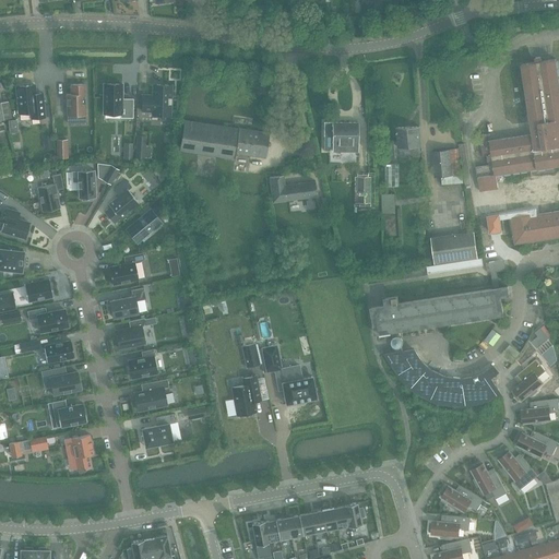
[(558,165),(558,84),(555,59),(542,61),(540,57),(534,58),(535,62),(521,64),(532,134),(486,142),(485,134),(479,135),(483,157),(487,156),(488,165),(476,167),(479,191),(498,189),(496,175),(554,166),(558,165)]
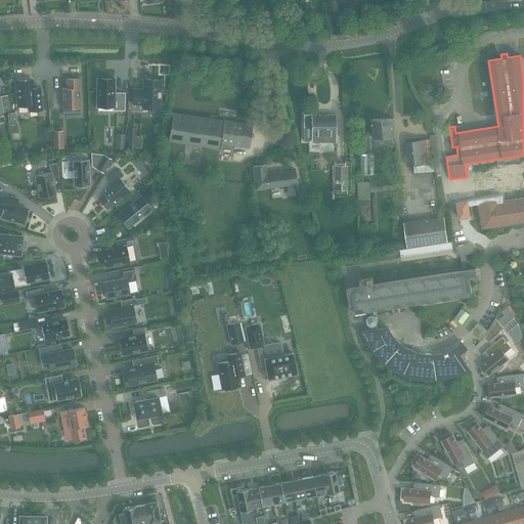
[(67,88),(62,88),(62,92),(62,108),(63,108),(63,116),(80,115),(80,108),(81,108),(80,79),(67,79),(67,88)]
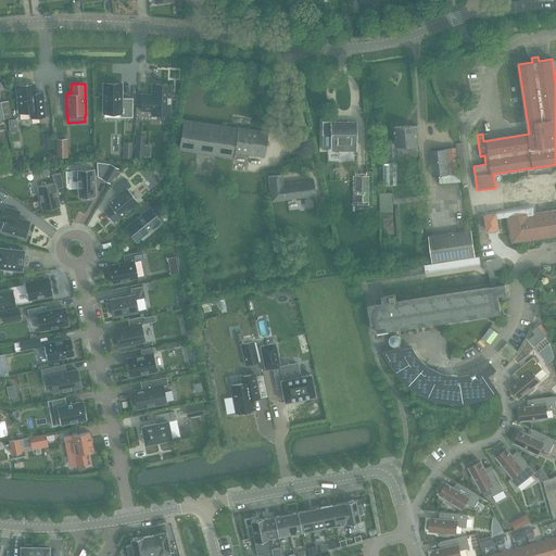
[(121,116),(131,117),(133,99),(122,99),(122,84),(103,84),(103,113),(121,114),(121,116)]
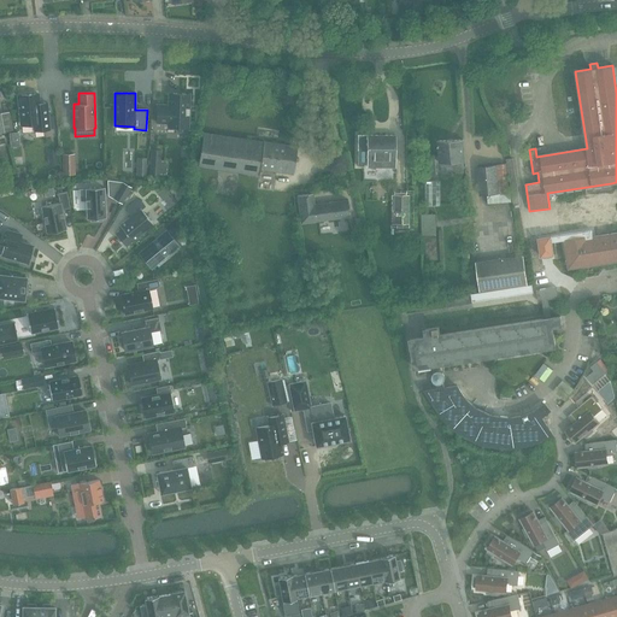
[(169,123),(168,127),(188,127),(189,94),(169,93),(169,105),(158,105),(157,123),(169,123)]
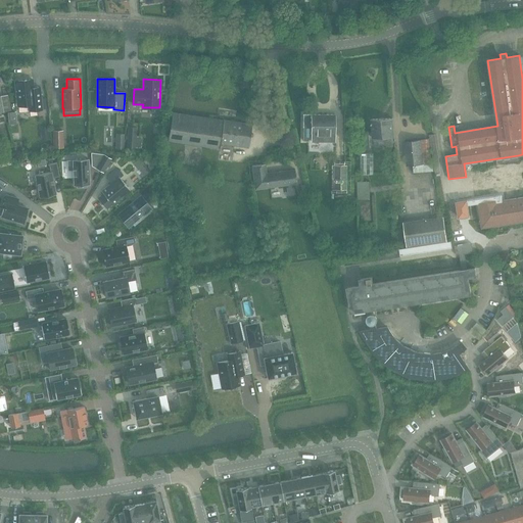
[(29,111),(43,109),(40,88),(34,88),(33,80),(15,82),(17,106),(29,105),(29,111)]
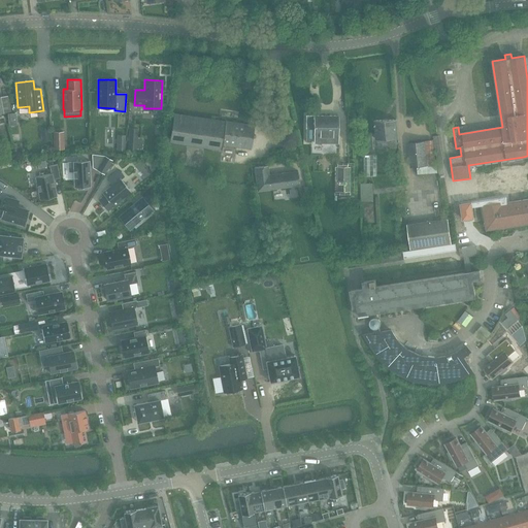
[(0,96),(0,113),(5,112),(11,111),(9,103),(8,95),(0,96)]
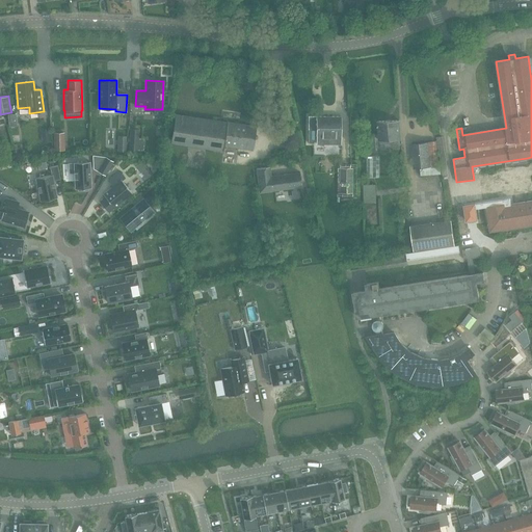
[(220,121),(176,113),(170,143),(223,151),(223,145),(253,150),(256,126),(220,121)]
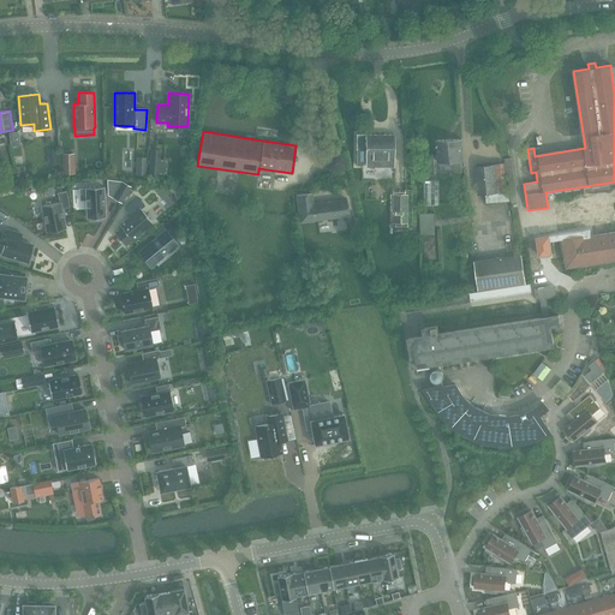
[(366,135),(356,135),(357,166),(363,166),(363,165),(365,165),(365,167),(394,167),(394,135),(366,135)]
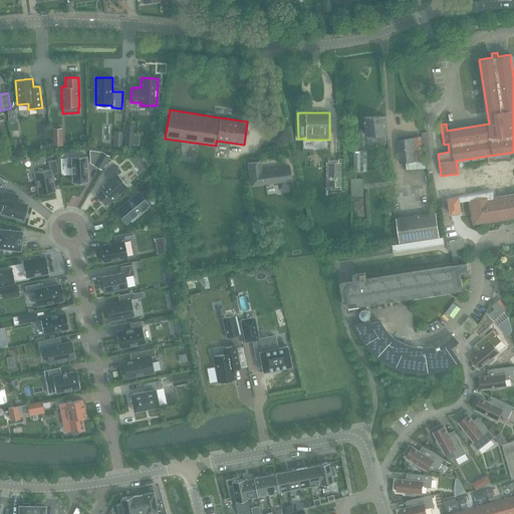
[(387,116),(375,117),(377,137),(388,136),(387,116)]
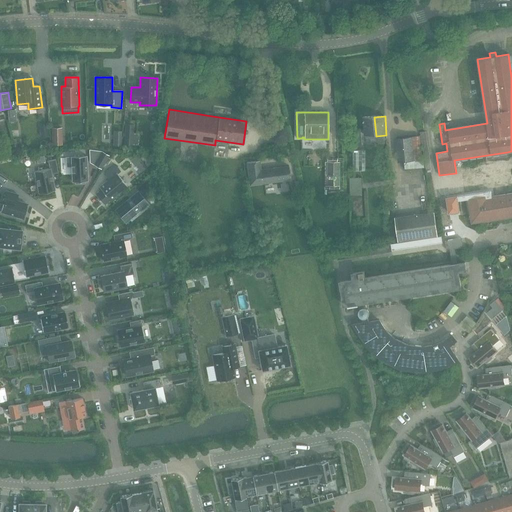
[(376,136),(374,117),(363,118),(365,137),(376,136)]
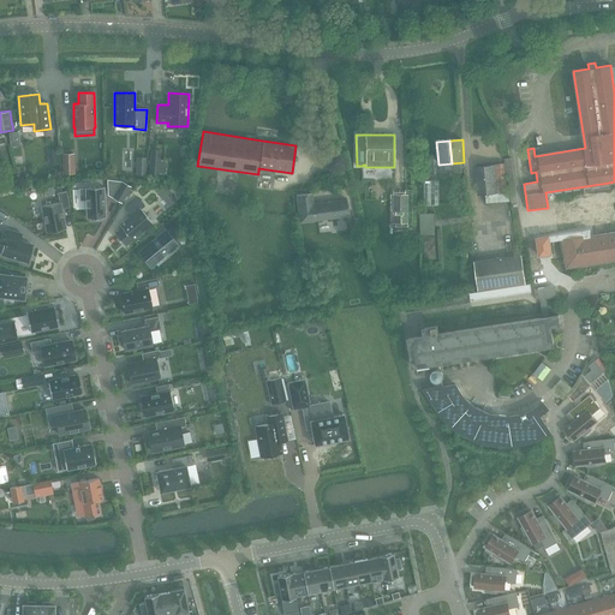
[(57,149),(48,150),(49,163),(58,162),(57,149)]
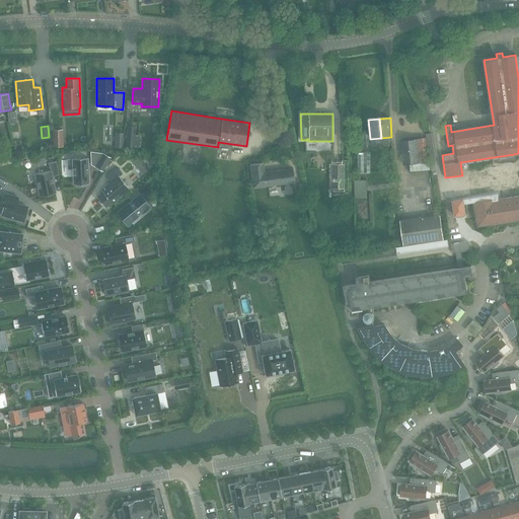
[(126,146),(134,147),(136,127),(128,126),(126,146)]
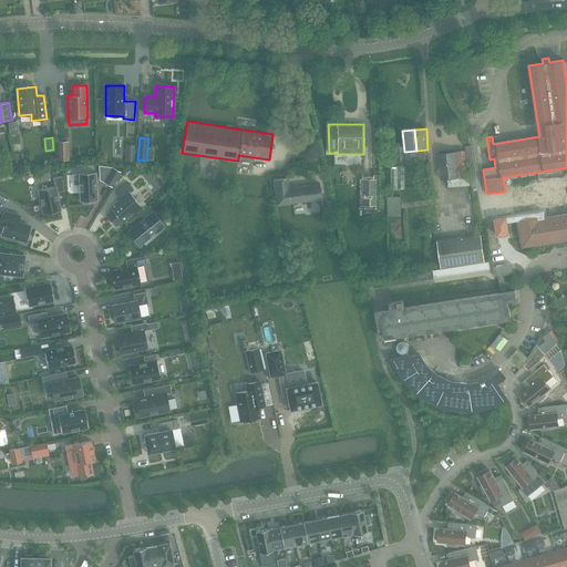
[(58,142),(58,161),(70,161),(69,141),(58,142)]
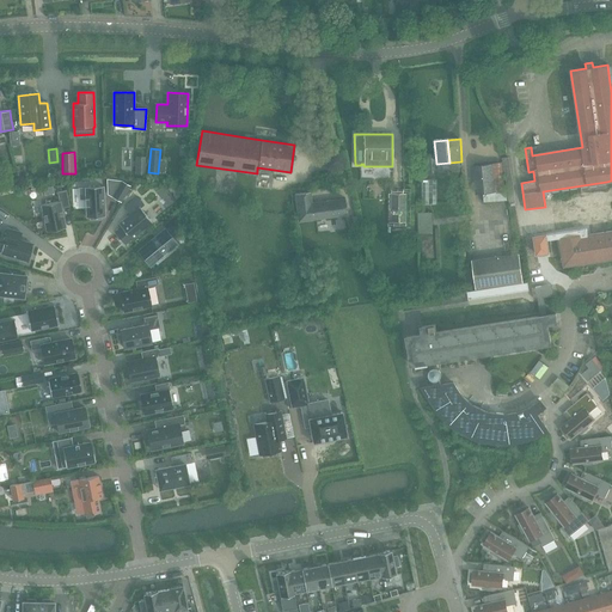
[(135,157),(135,175),(146,175),(146,157),(135,157)]
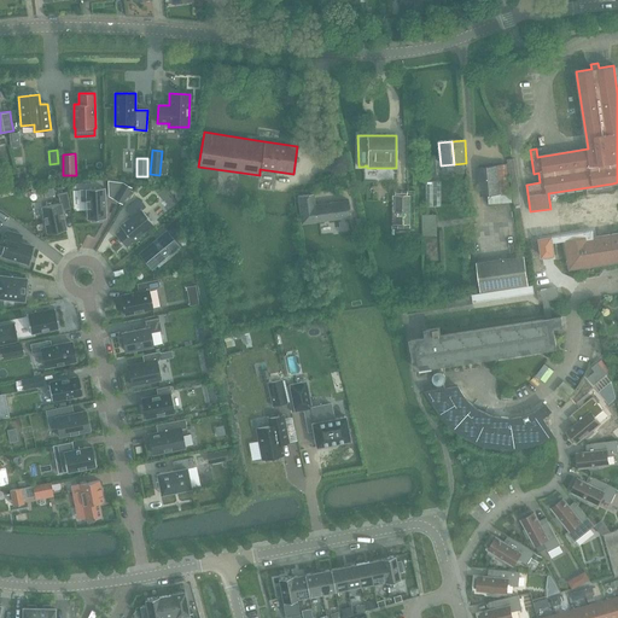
[(514,158),(506,159),(512,194),(519,193),(514,158)]
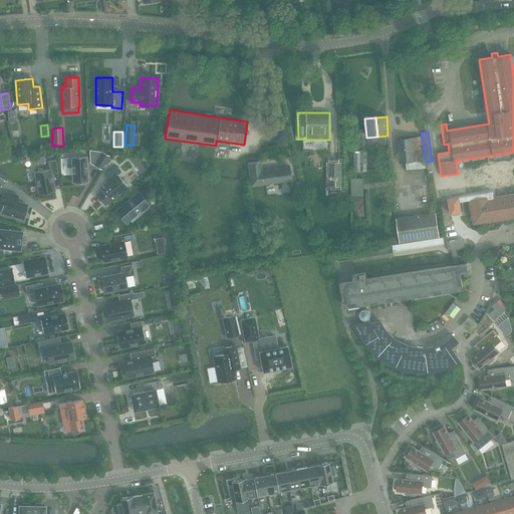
[(401,163),(406,162),(406,170),(426,168),(425,160),(417,161),(414,137),(398,139),(401,163)]
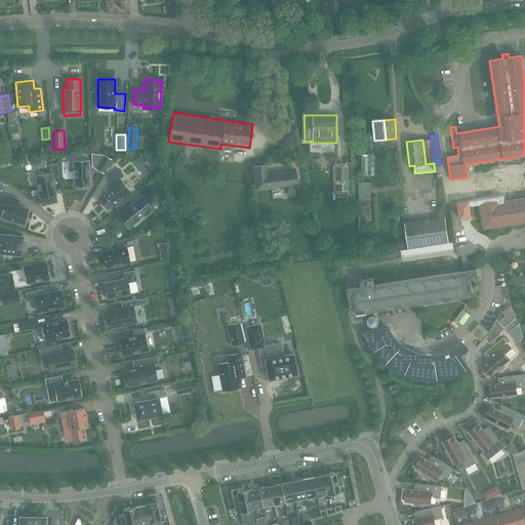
[(106,156),(98,169),(104,173),(111,160),(106,156)]
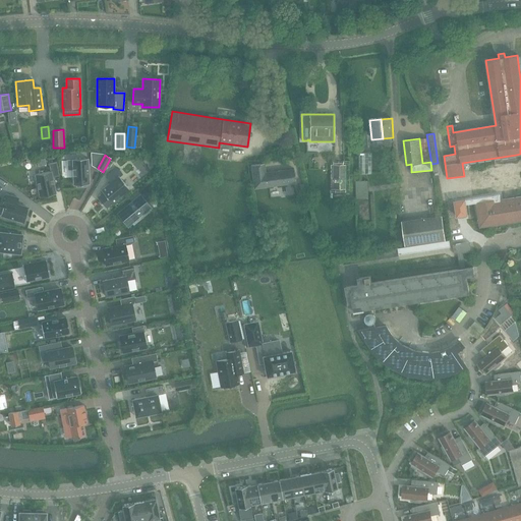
[(138,158),(133,162),(136,167),(142,162),(138,158)]
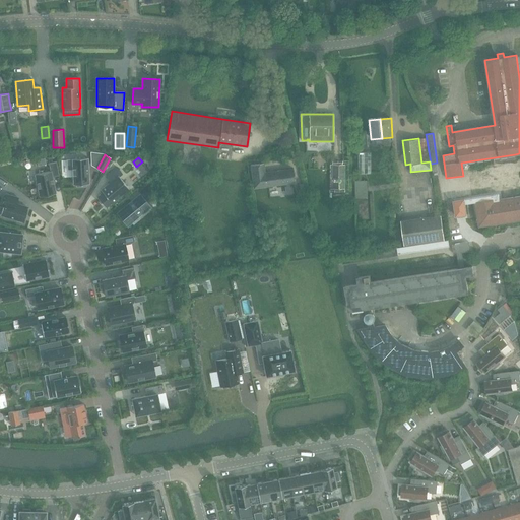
[(72,169),(73,185),(77,185),(77,186),(85,186),(85,185),(88,184),(87,158),(72,159),(72,160),(68,160),(68,169),(72,169)]
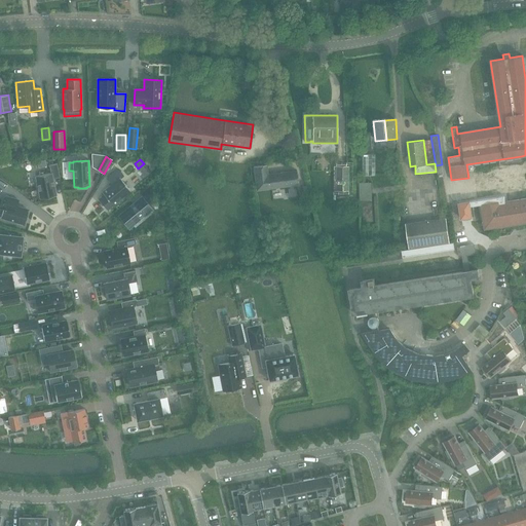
[(50,173),(36,176),(40,199),(57,195),(52,179),(60,178),(57,163),(49,164),(50,173)]
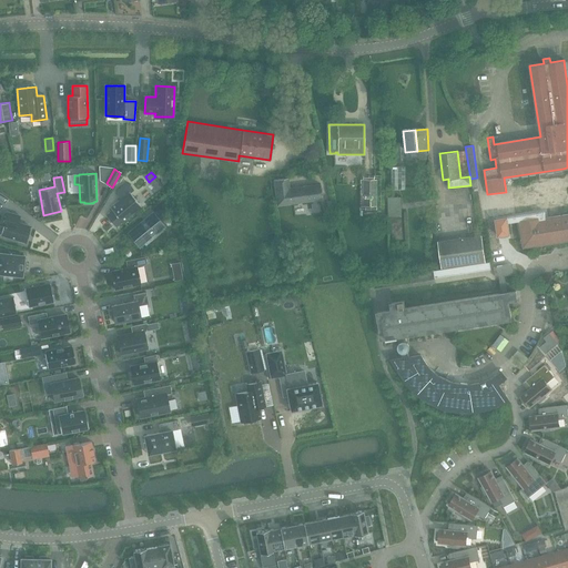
[(287,178),(273,180),(277,205),(291,204),(323,200),(321,184),(288,189),(287,178)]
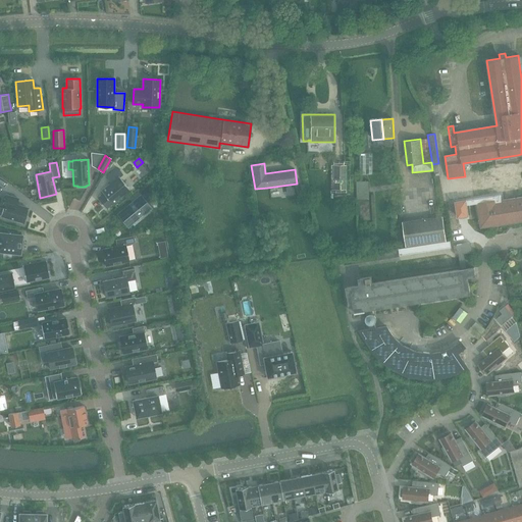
[(103,193),(97,198),(106,209),(129,189),(119,176),(122,174),(117,167),(106,176),(111,183),(101,191),(103,193)]
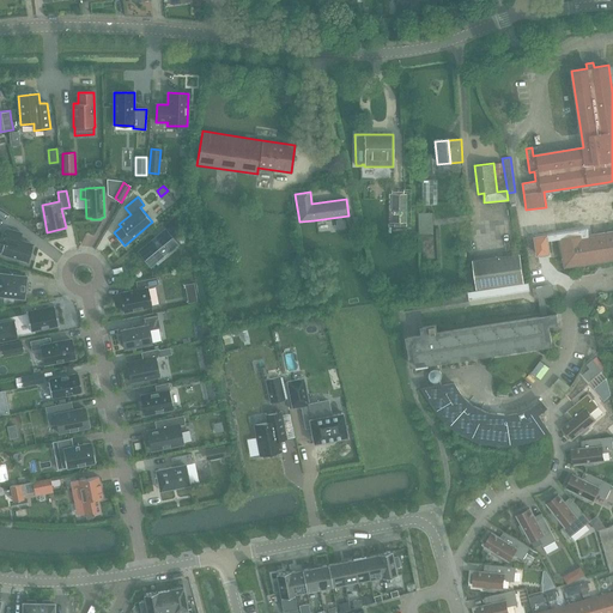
[(168,211),(177,205),(175,200),(164,206),(168,211)]
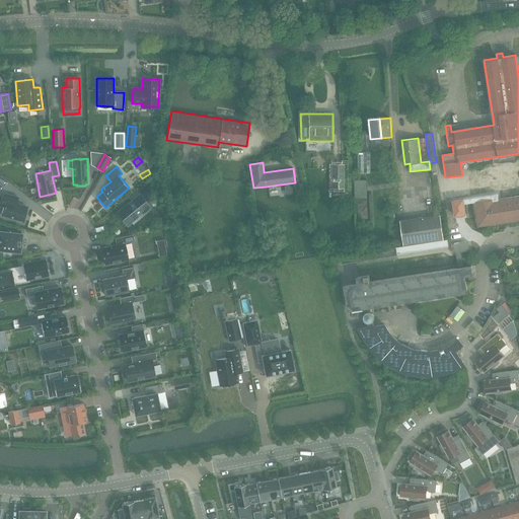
[(354,180),(355,199),(366,199),(366,188),(366,180),(354,180)]
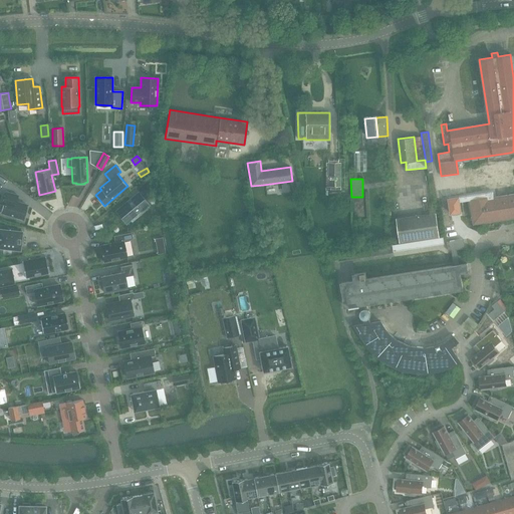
[(298,181),(290,183),(293,193),(301,191),(298,181)]
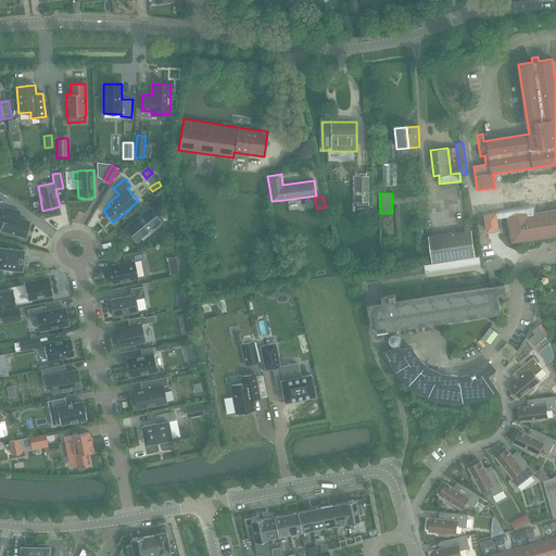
[(147,204),(138,212),(141,216),(150,209),(147,204)]
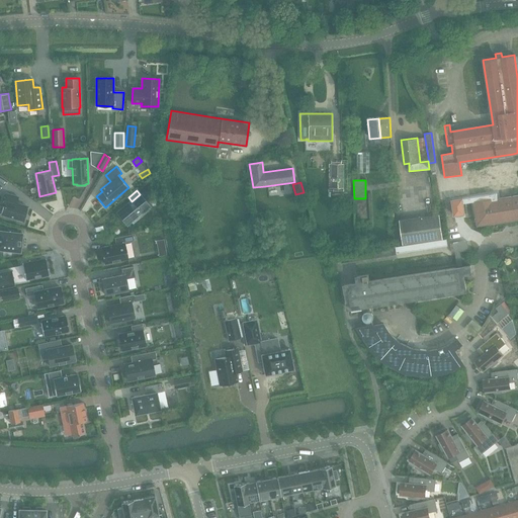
[(1,214),(22,222),(27,206),(16,203),(18,196),(6,193),(2,205),(4,205),(1,214)]
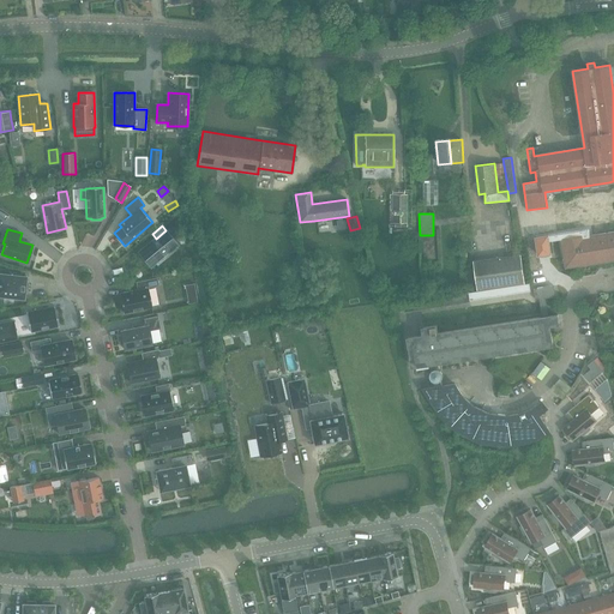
[(539,256),(552,254),(549,241),(561,239),(564,260),(563,263),(566,265),(566,266),(567,266),(571,269),(573,266),(595,263),(595,264),(602,263),(602,262),(613,259),(613,230),(589,235),(589,229),(535,238),(539,256)]
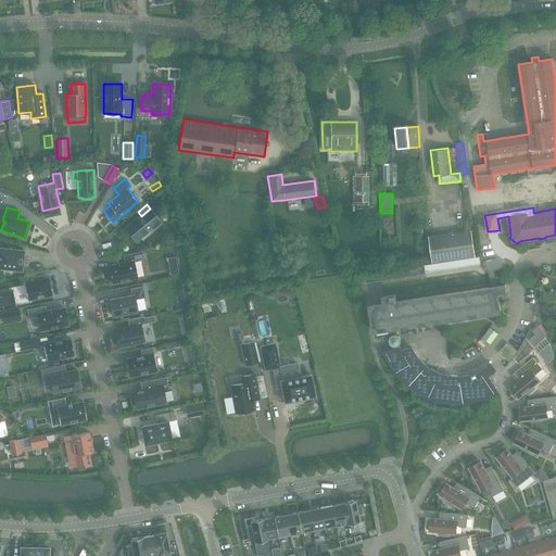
[(136,240),(160,220),(150,209),(141,216),(126,228),(136,240)]
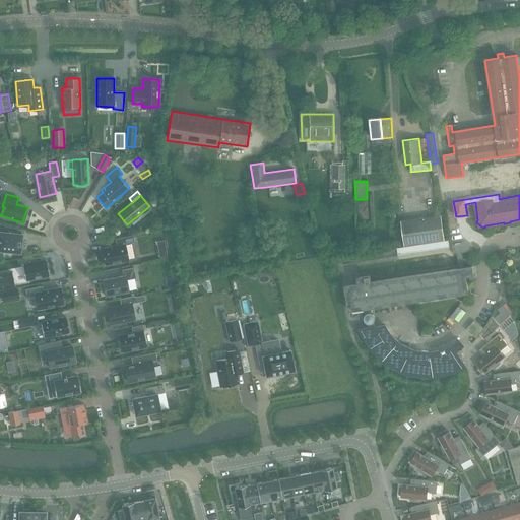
[(400,221),(404,246),(444,240),(441,215),(437,216),(400,221)]
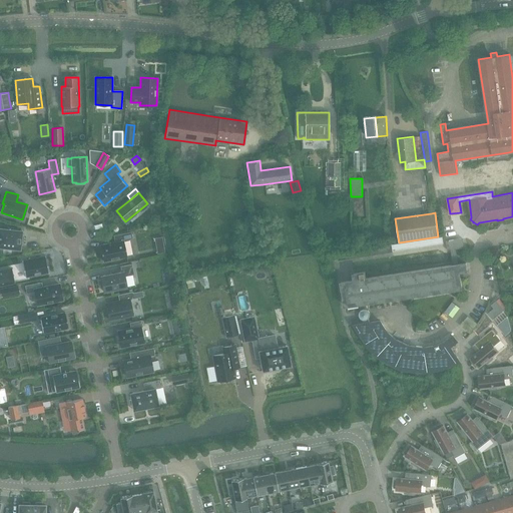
[(0,246),(20,249),(20,244),(22,244),(23,236),(21,235),(22,230),(0,228),(0,246)]
